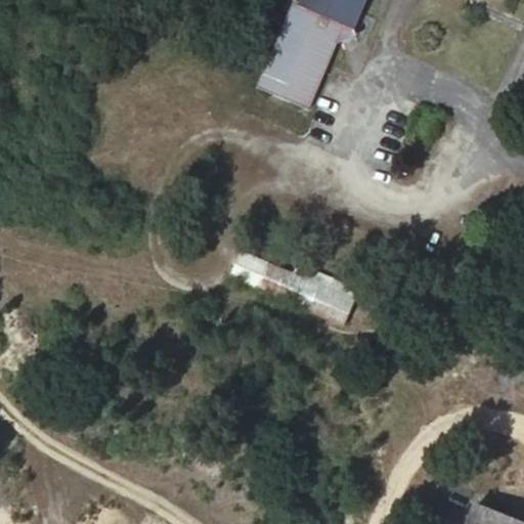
[(345,26),(352,30),(364,0),(302,0),(300,7),(345,26)]
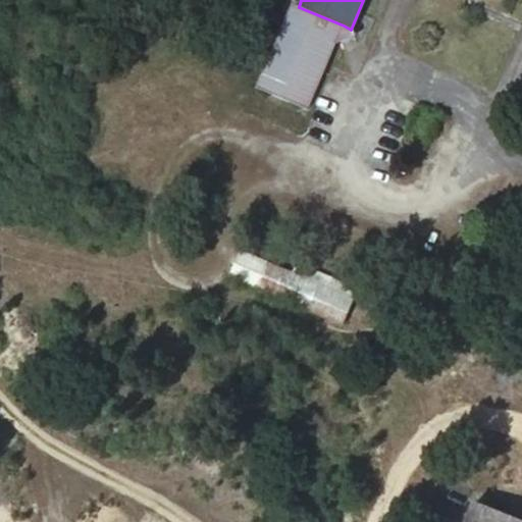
[(344,25),(299,7),(292,4),(255,90),(307,111),(334,46),(344,25)]
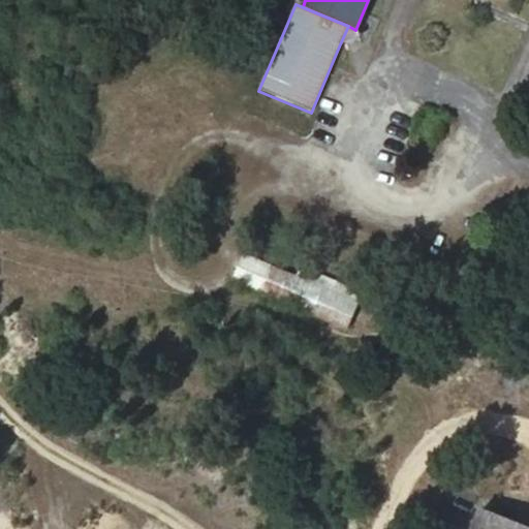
[(360,37),(355,30),(348,26),(339,47),(360,37)]
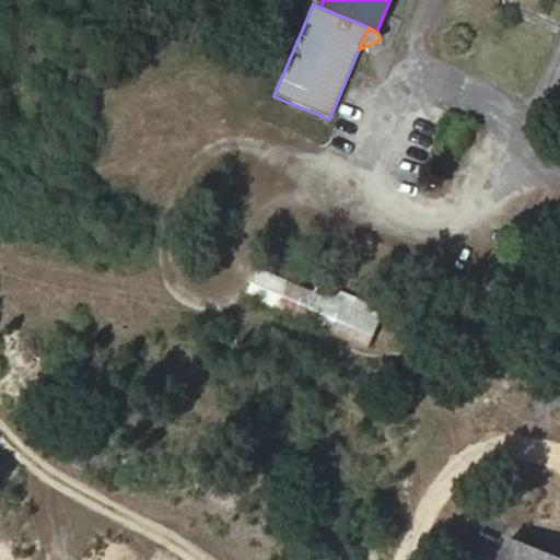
[(259,270),(247,298),(366,350),(383,311),(318,283),(314,294),(259,270)]
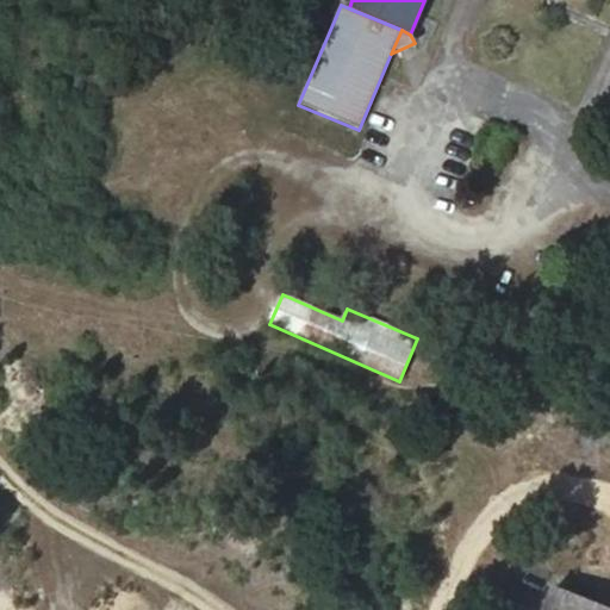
[(607,609),(553,589),(543,609),(607,609)]
